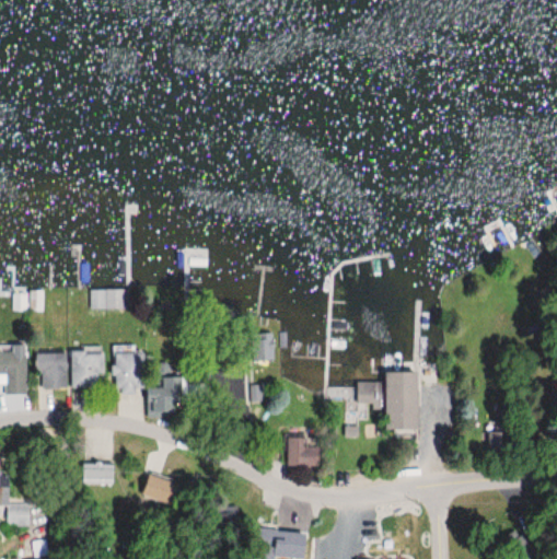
[(92,309),(127,309),(127,290),(92,290),(92,309)]
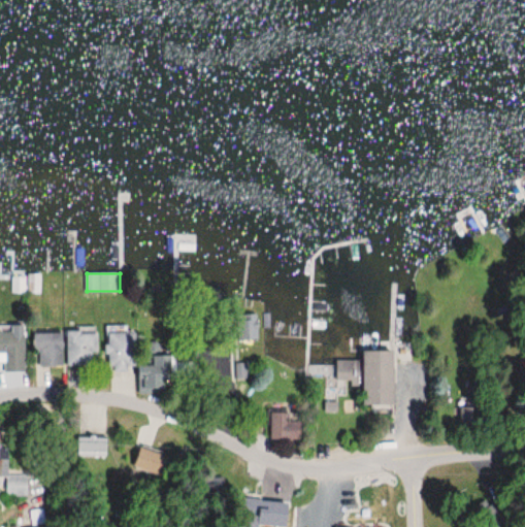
[(239,338),(259,338),(259,315),(239,315),(239,338)]
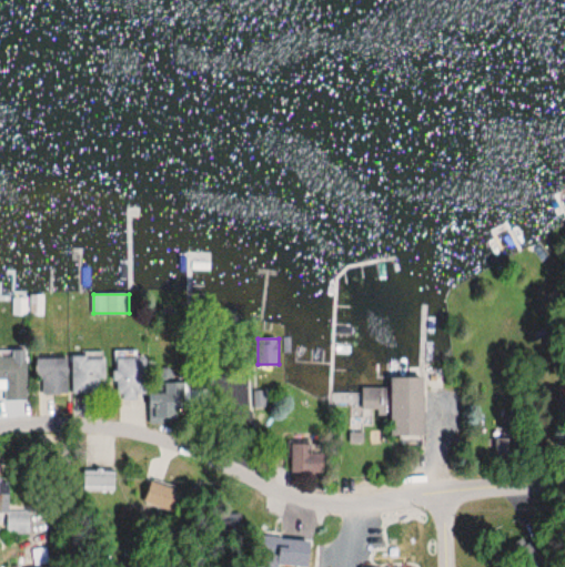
[(27,351),(4,352),(4,354),(0,353),(0,386),(7,387),(7,401),(28,400),(27,351)]
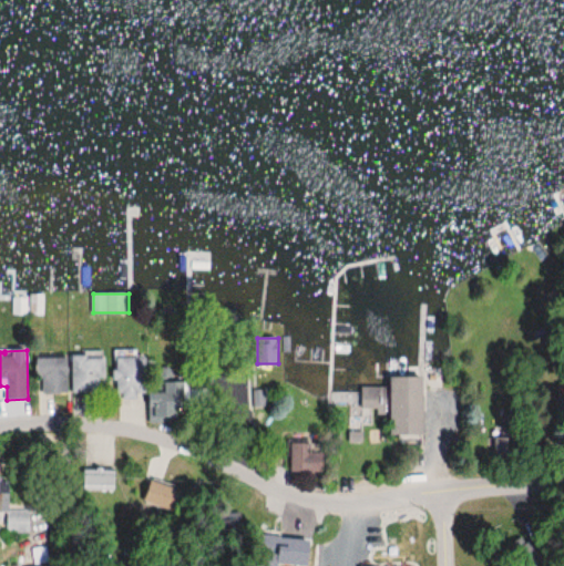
[(116,351),(116,398),(145,399),(145,351),(116,351)]
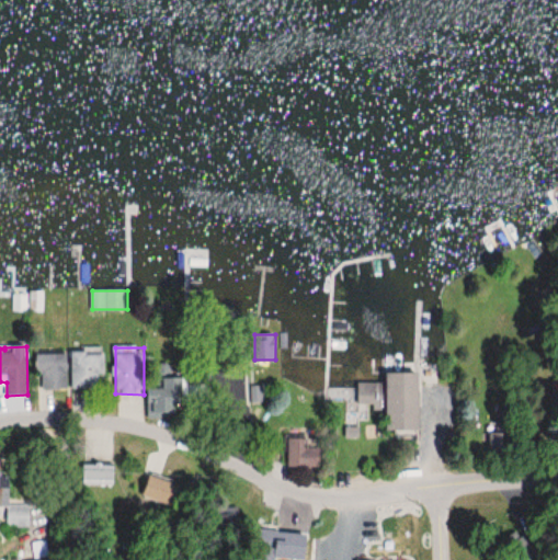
[(73,388),(104,388),(104,352),(73,352),(73,388)]
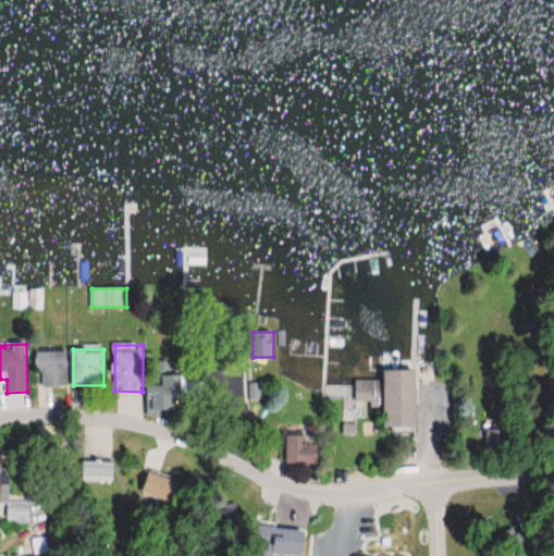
[(68,350),(38,350),(38,386),(68,386),(68,350)]
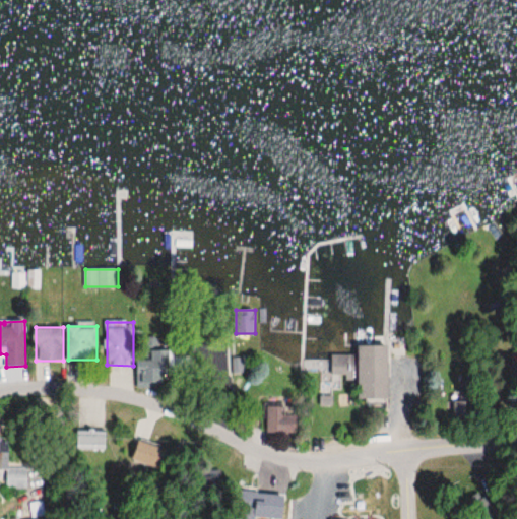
[(358,398),(388,398),(388,345),(358,345),(358,398)]
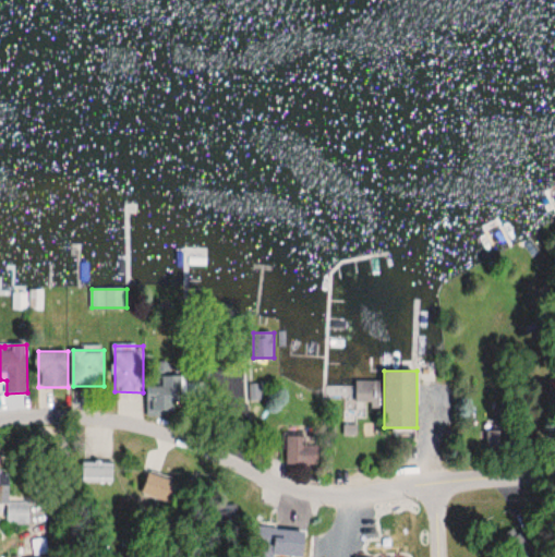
[(178,375),(160,375),(160,387),(147,387),(147,416),(178,416),(178,375)]
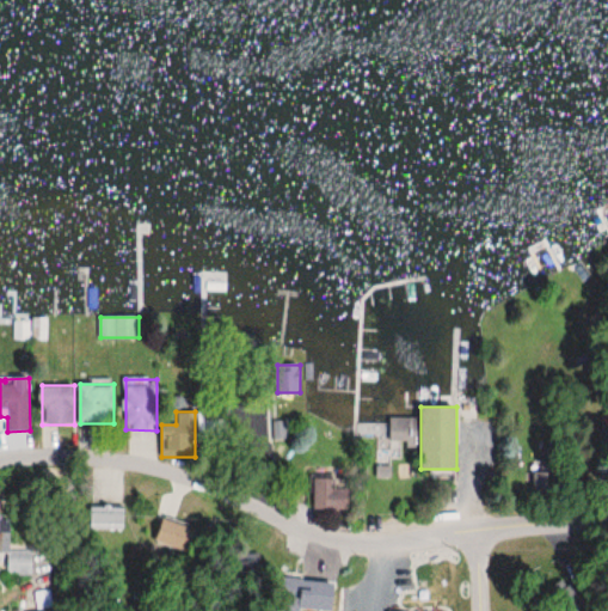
[(392,439),(417,439),(417,417),(392,417),(392,439)]
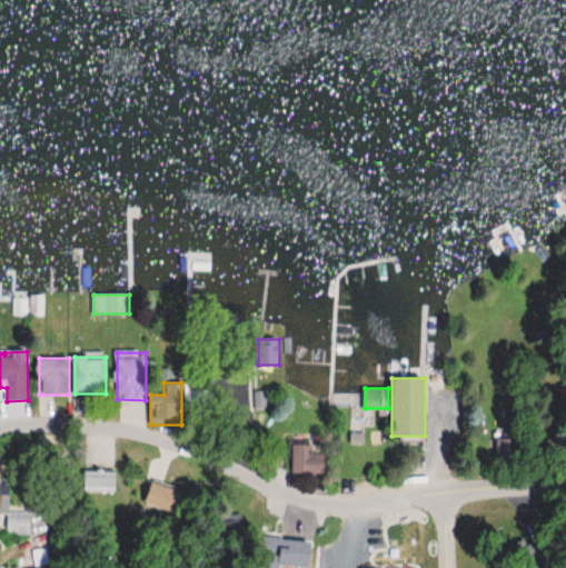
[(310,441),(291,441),(291,472),(325,472),(325,454),(310,454),(310,441)]
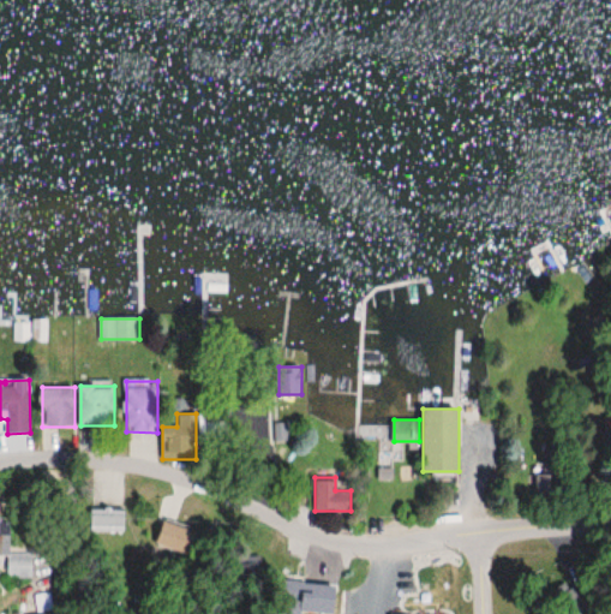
[(125,530),(125,510),(91,510),(91,530),(125,530)]
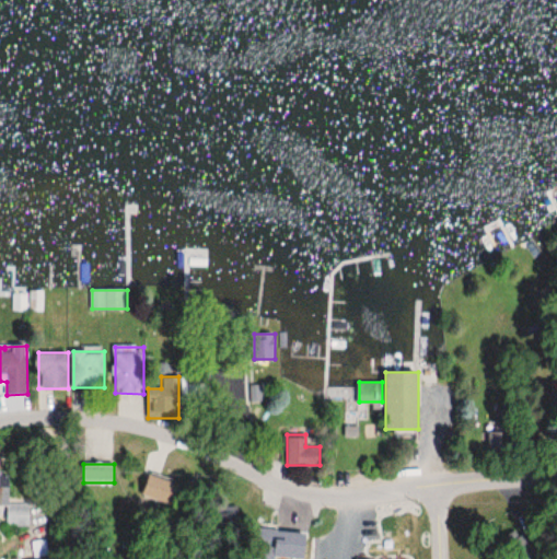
[(30,503),(9,503),(9,475),(0,475),(0,505),(8,505),(9,526),(30,525),(30,503)]
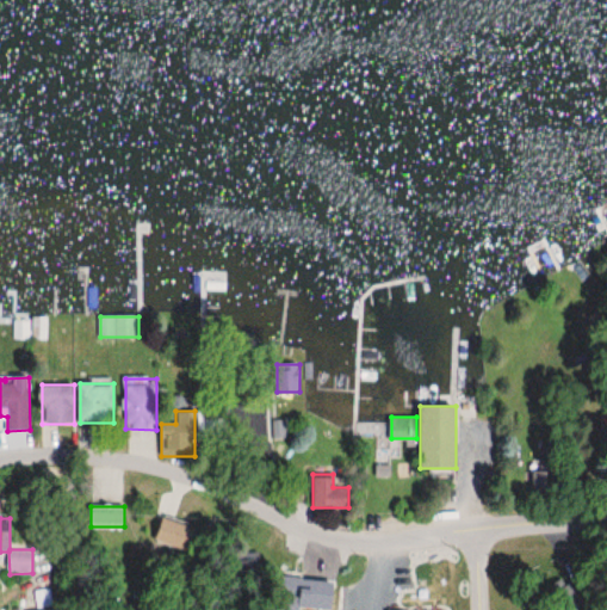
[(158,547),(191,547),(191,522),(158,522),(158,547)]
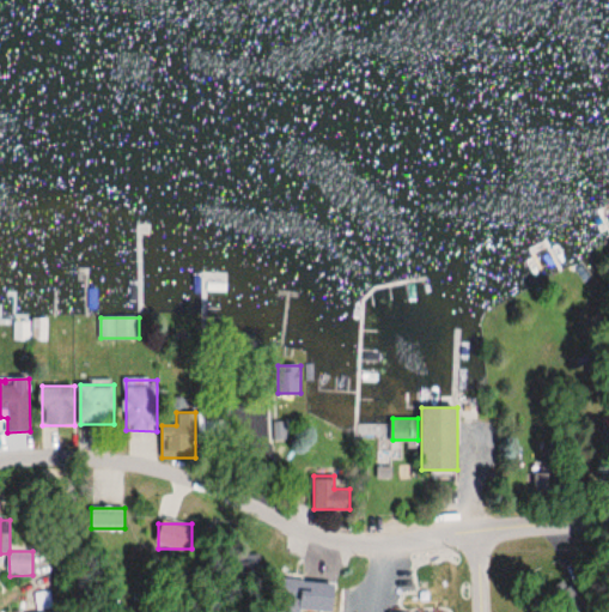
[(302,611),(302,579),(279,579),(279,611),(302,611)]
